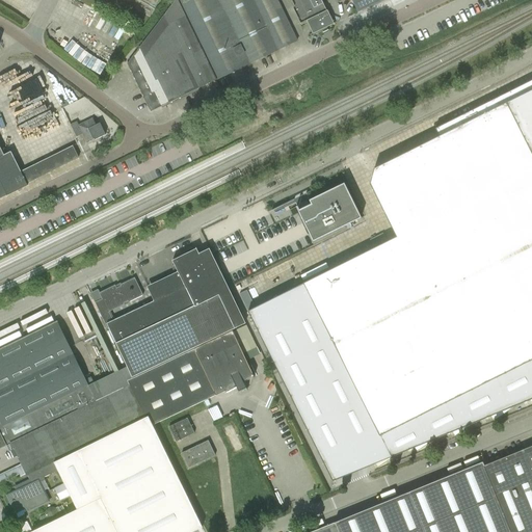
[(216,80),(297,41),(276,0),(176,0),(128,63),(151,111),(216,80)]
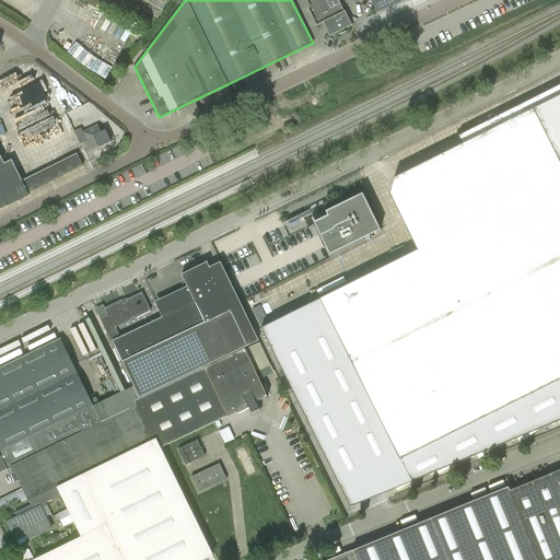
[(306,0),(311,8),(308,8),(317,26),(324,23),(330,35),(350,25),(337,0),(306,0)]
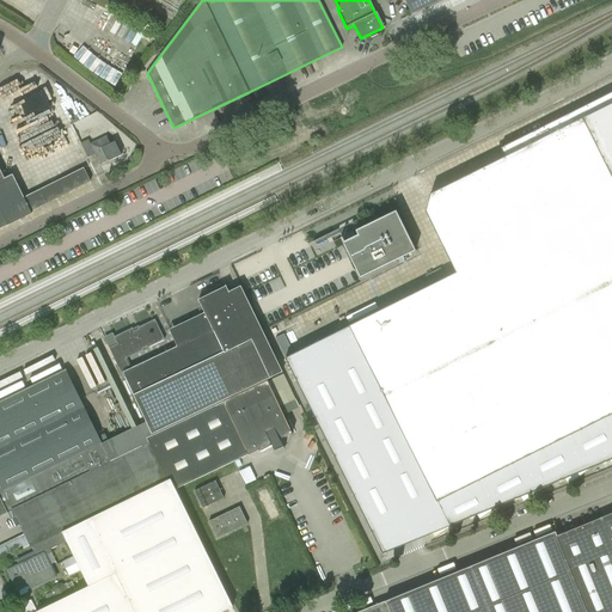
[(405,0),(411,13),(439,0),(405,0)]
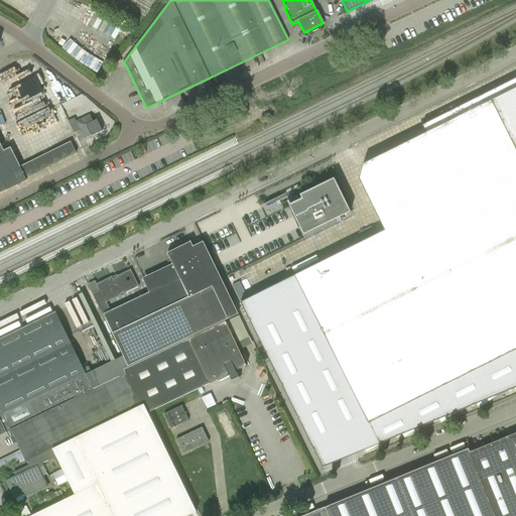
[(25,178),(76,153),(63,128),(32,144),(0,79),(0,192),(26,179),(25,178)]
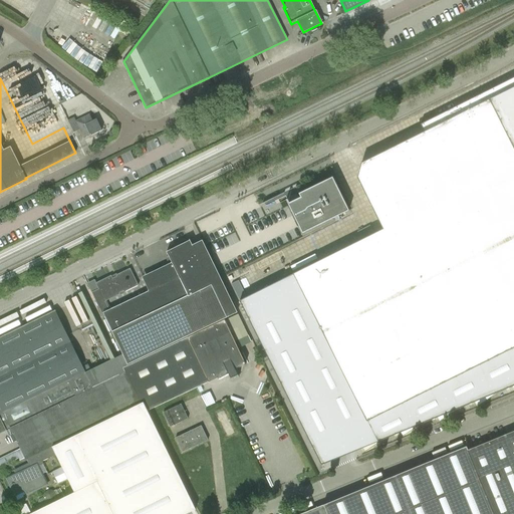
[(513,86),(489,99),(513,151),(513,86)]
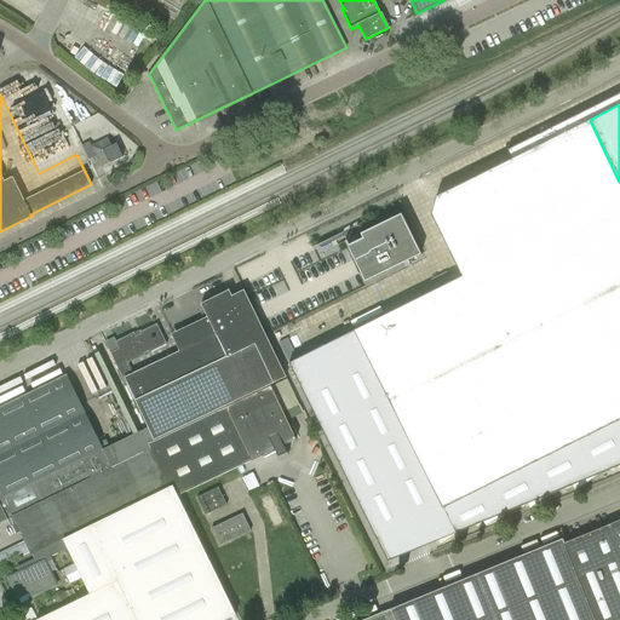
[(561,110),(523,126),(526,131),(534,128),(537,135),(541,132),(539,126),(555,120),(557,125),(566,121),(561,110)]
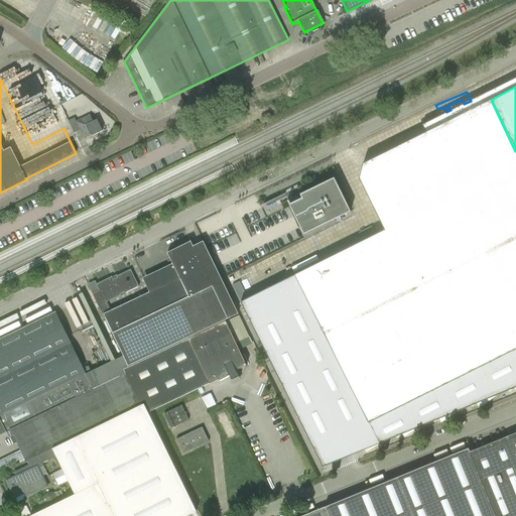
[(74,133),(80,130),(85,139),(91,136),(102,131),(97,119),(93,121),(90,115),(76,122),(75,118),(68,121),(74,133)]
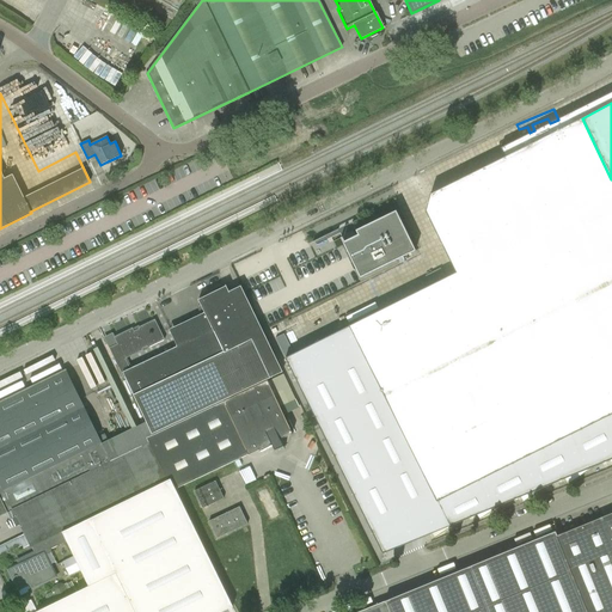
[(344,240),(342,242),(360,279),(416,251),(396,210),(356,231),(357,236),(354,237),(353,234),(347,237),(348,240),(344,242),(344,240)]
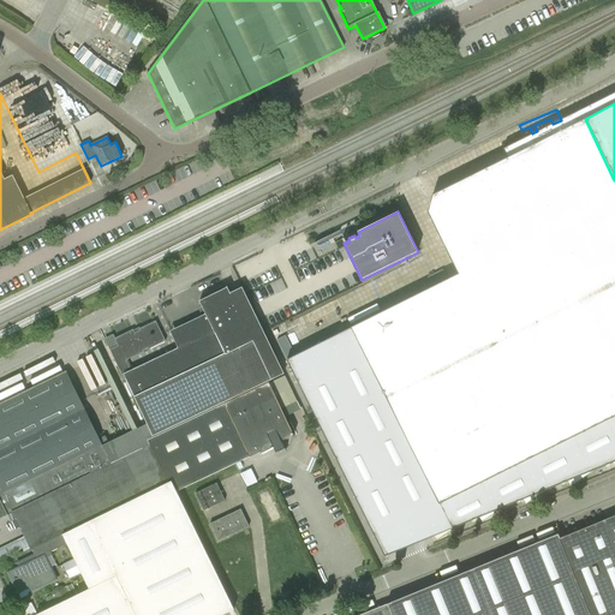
[(442,270),(428,278),(433,287),(447,280),(442,270)]
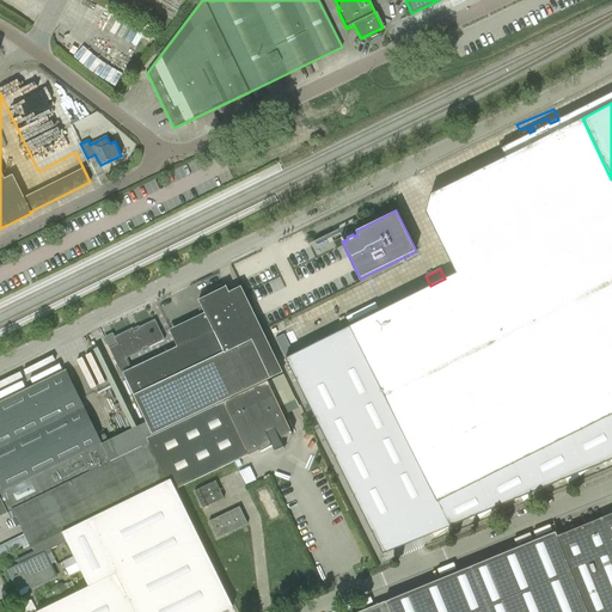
[(146,421),(144,423),(151,438),(271,379),(271,378),(251,337),(226,287),(199,300),(213,329),(142,363),(145,368),(123,379),(133,397),(134,397),(146,421)]
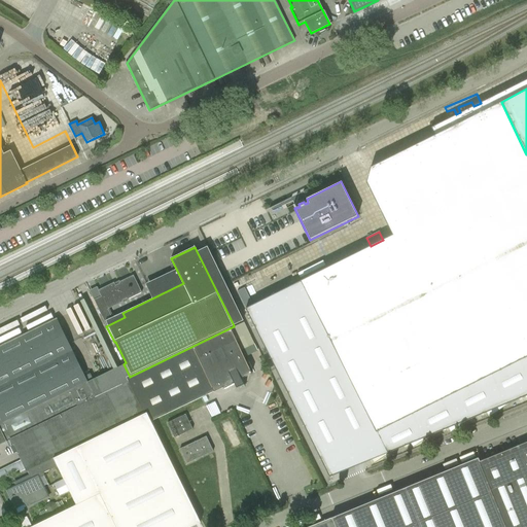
[(142,292),(138,284),(133,275),(115,284),(114,282),(98,290),(101,296),(94,300),(106,326),(125,317),(123,313),(112,318),(108,309),(124,302),(123,300),(127,297),(128,300),(142,292)]
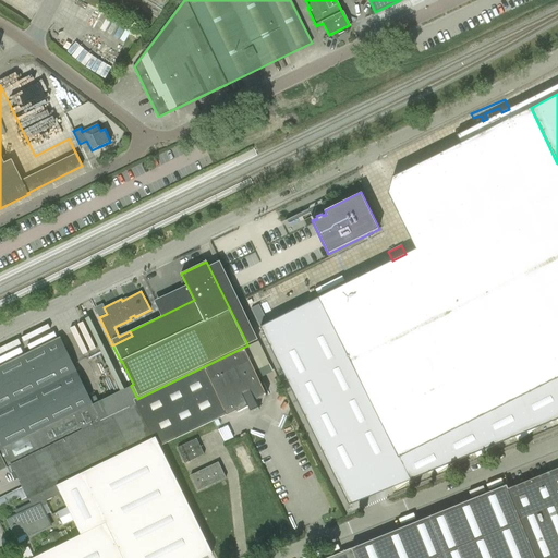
[(259,304),(254,306),(262,323),(267,319),(259,304)]
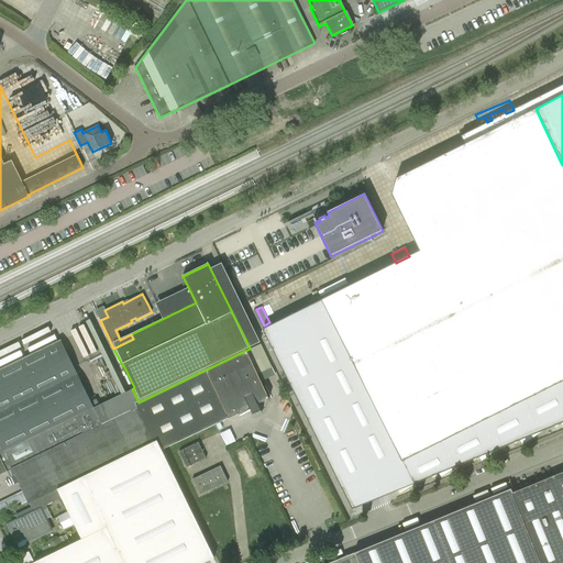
[(81,328),(74,332),(83,351),(87,349),(85,345),(90,342),(86,333),(85,333),(81,328)]
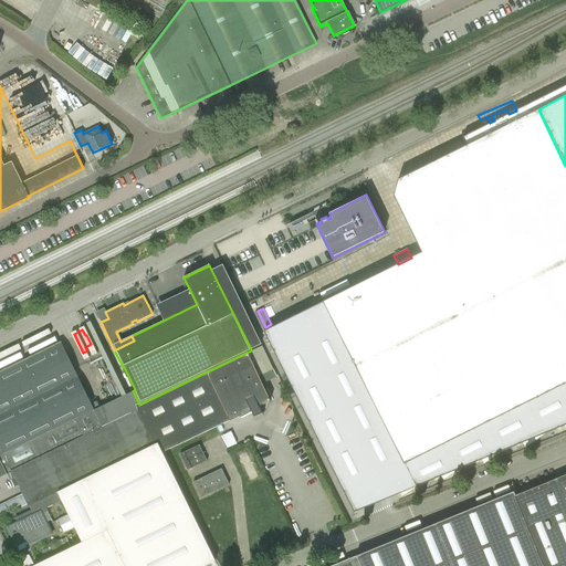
[(0,371),(0,447),(1,450),(3,454),(93,410),(61,343),(0,371)]
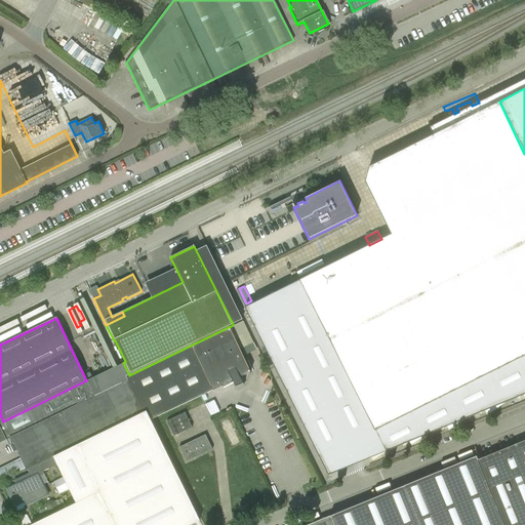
[(26,470),(28,469),(38,463),(53,456),(147,411),(151,419),(251,372),(240,349),(253,342),(243,321),(233,325),(129,375),(123,363),(86,380),(3,421),(1,417),(0,418),(0,442),(6,440),(5,439),(10,437),(26,470)]
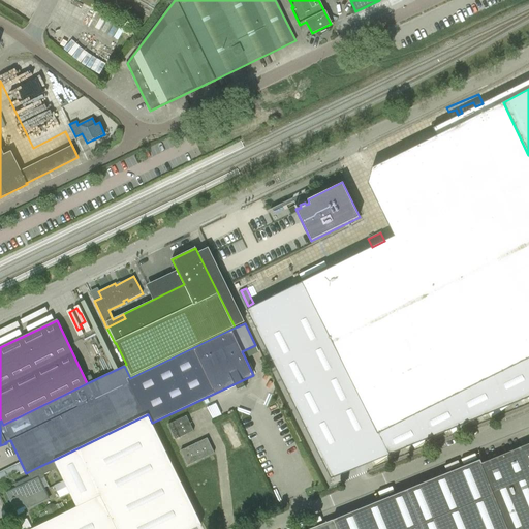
[(190,528),(201,524),(200,521),(152,423),(148,414),(54,460),(58,468),(76,506),(48,521),(31,528),(190,528)]
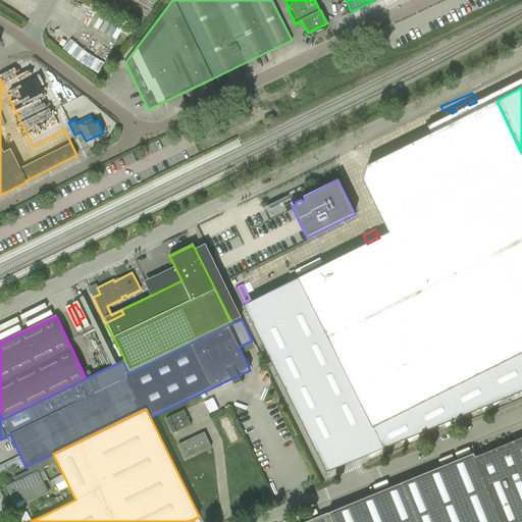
[(169,416),(170,417),(166,418),(173,433),(176,431),(177,431),(191,425),(184,410),(170,416),(169,416)]
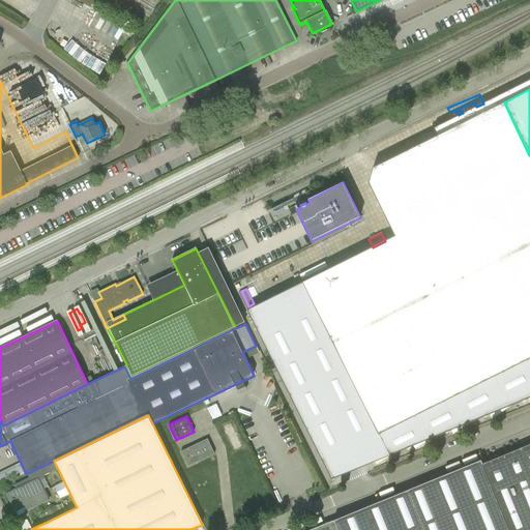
[(187,466),(214,453),(207,439),(181,451),(187,466)]
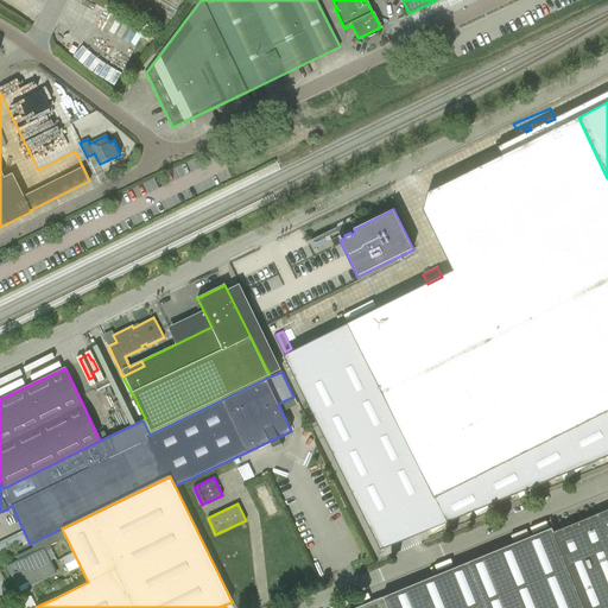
[(607,607),(607,510),(553,532),(551,529),(355,607),(607,607)]
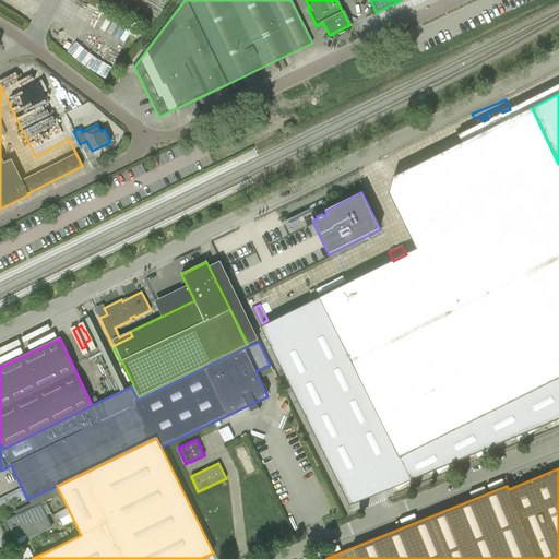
[(46,501),(61,495),(57,486),(40,494),(30,499),(32,504),(16,512),(18,515),(7,520),(16,538),(27,533),(30,537),(51,526),(42,507),(47,504),(46,501)]
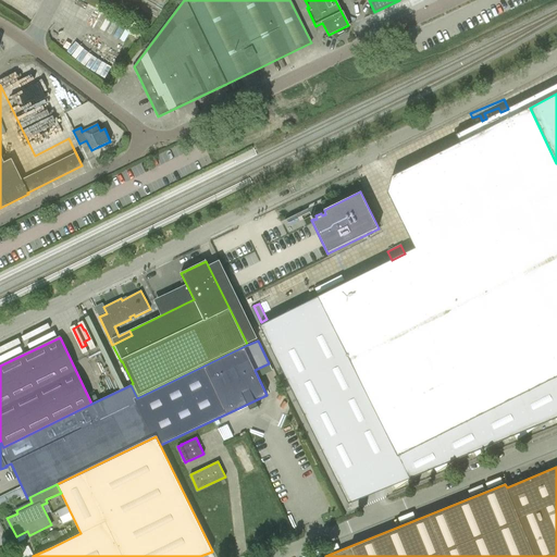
[(320,514),(330,509),(326,497),(316,500),(320,514)]
